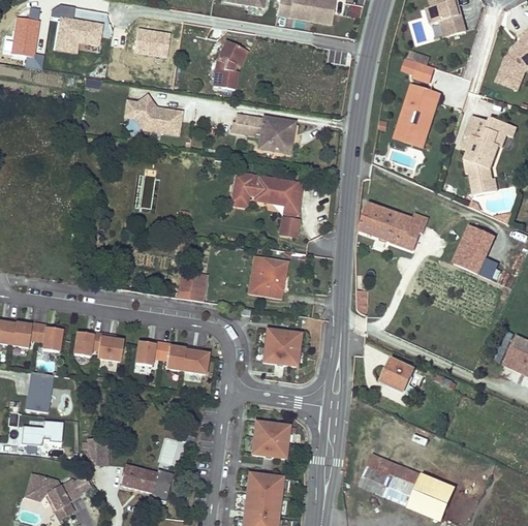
[(278,0),(276,13),(331,23),(334,0),(278,0)]
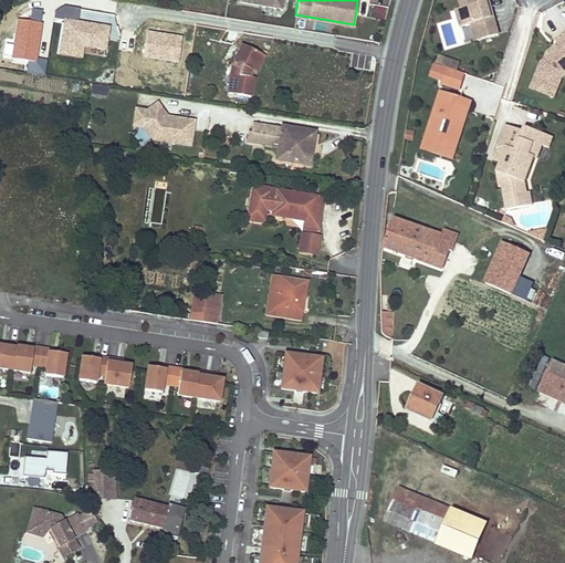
[(459,0),(460,4),(454,6),(459,22),(469,20),(474,19),(479,35),(497,31),(491,12),(489,13),(485,0),(459,0)]
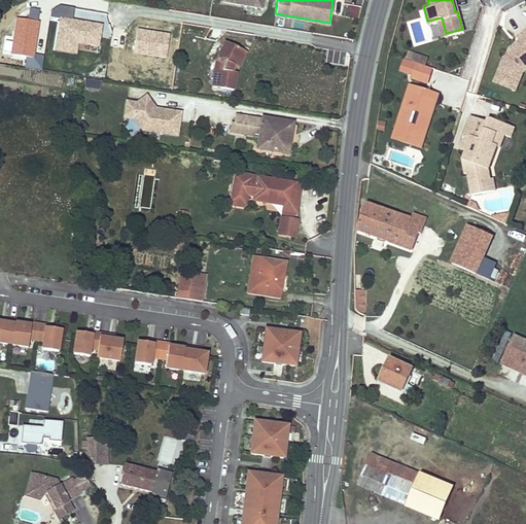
[(74,3),(60,1),(50,5),(49,13),(58,14),(53,47),(75,50),(77,39),(99,42),(102,22),(72,18),(74,3)]
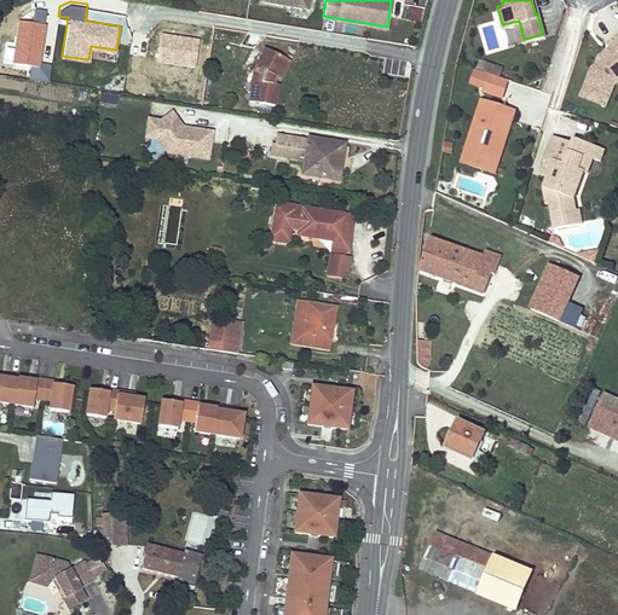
[(421,7),(409,4),(406,16),(419,19),(421,7)]
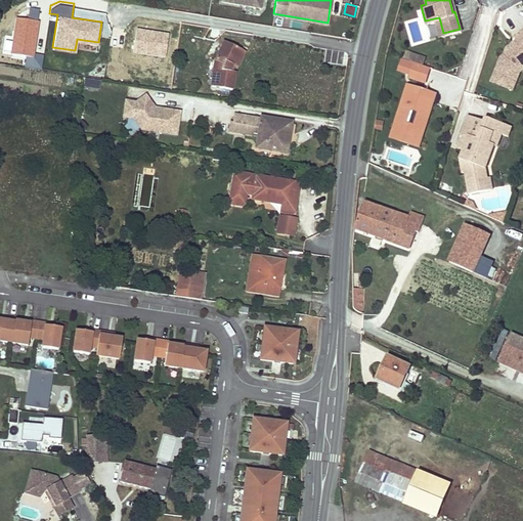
[(28,17),(14,15),(12,38),(4,37),(2,47),(10,48),(10,51),(27,53),(25,62),(40,64),(42,51),(33,50),(39,6),(30,5),(28,17)]
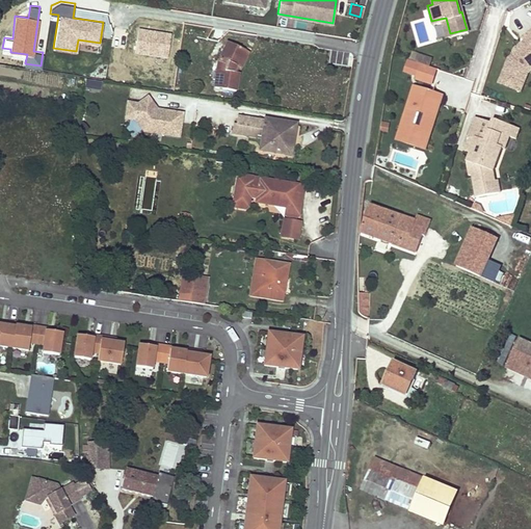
[(450,33),(446,18),(441,19),(445,35),(450,33)]
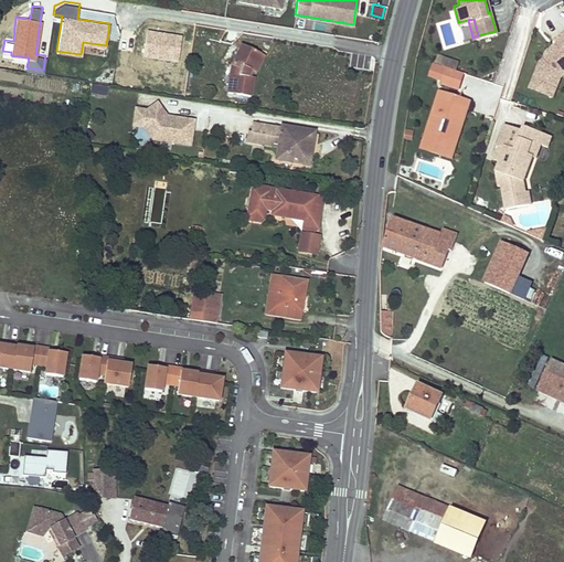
[(181,32),(146,27),(142,54),(177,59),(181,32)]
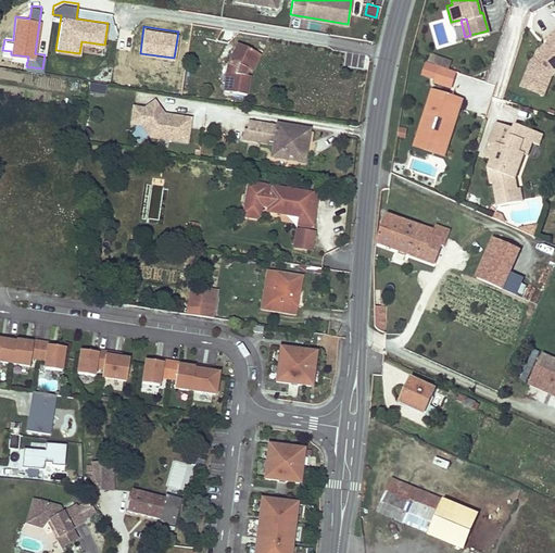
[(554,27),(543,37),(546,40),(549,42),(543,47),(541,45),(537,48),(533,57),(530,59),(519,84),(541,93),(546,82),(543,80),(549,70),(554,64),(554,27)]
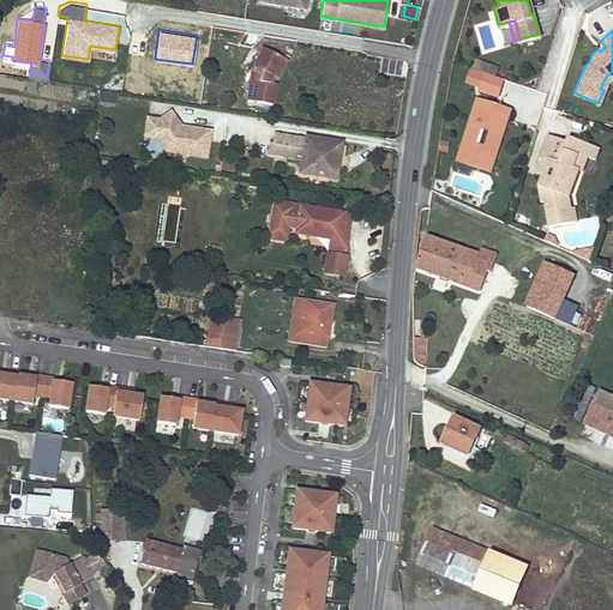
[(252,88),(248,88),(247,100),(272,103),(275,83),(270,82),(274,76),(277,77),(286,58),(263,47),(252,70),(256,72),(253,77),(252,88)]
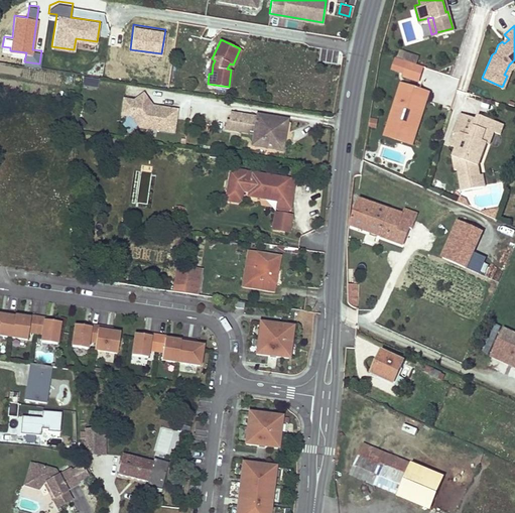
[(417,55),(405,51),(403,58),(414,62),(417,55)]
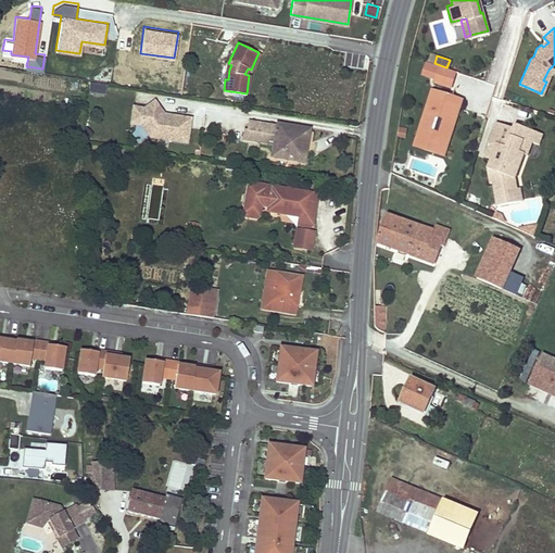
[(434,63),(425,60),(423,68),(436,73),(433,79),(450,85),(454,70),(446,67),(434,63)]
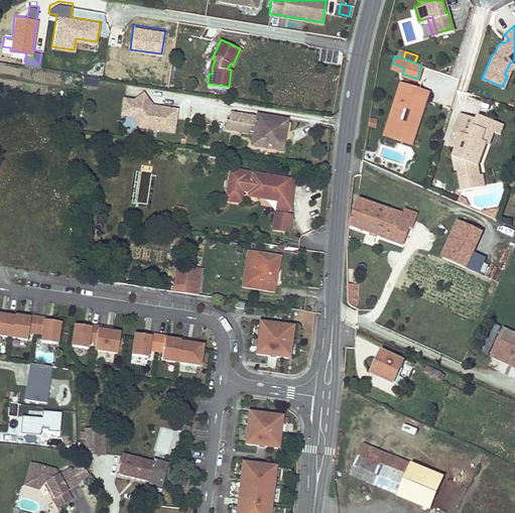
[(507,76),(511,67),(514,62),(514,59),(509,65),(504,75),(507,76)]
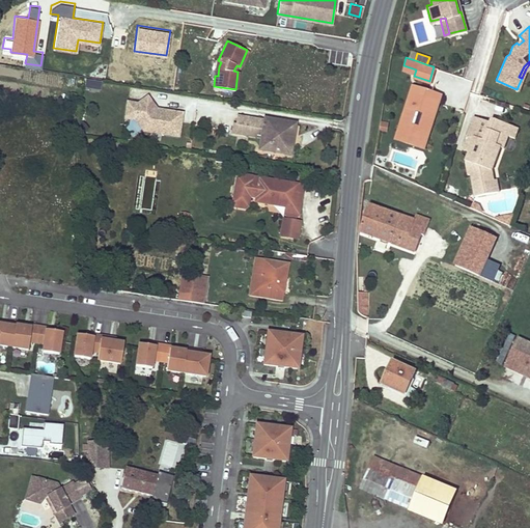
[(85,76),(83,84),(99,87),(100,79),(85,76)]
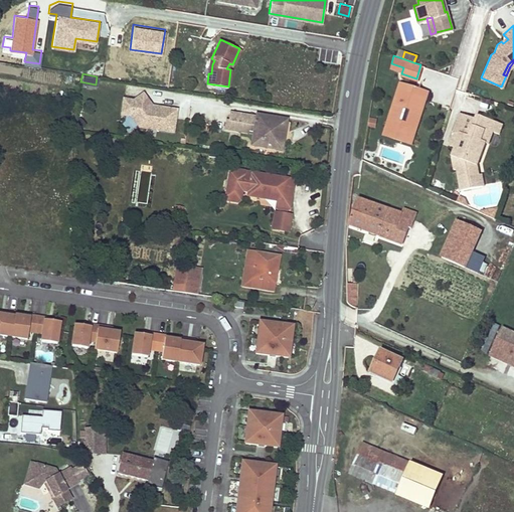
[(399,80),(384,126),(411,135),(423,97),(424,96),(422,96),(421,95),(420,94),(420,92),(419,91),(419,90),(418,89),(418,88),(399,80)]
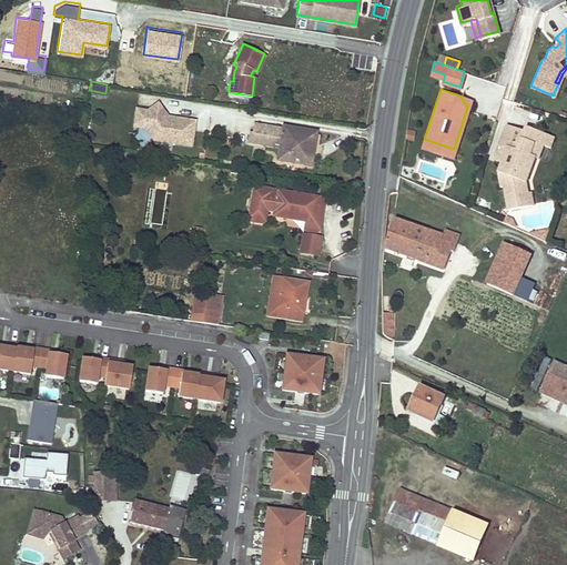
[(190,143),(193,119),(173,115),(169,119),(164,118),(159,111),(162,109),(157,101),(145,109),(135,107),(132,124),(140,125),(142,124),(147,121),(153,131),(152,138),(190,143)]
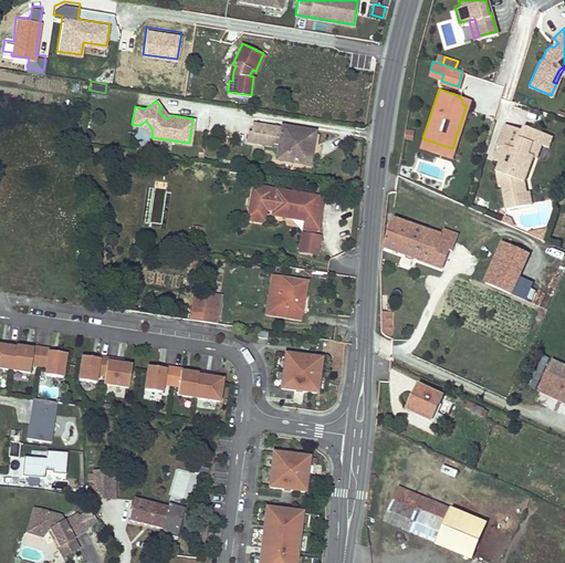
[(161,108),(158,111),(164,117),(168,118),(173,115),(166,114),(161,108)]
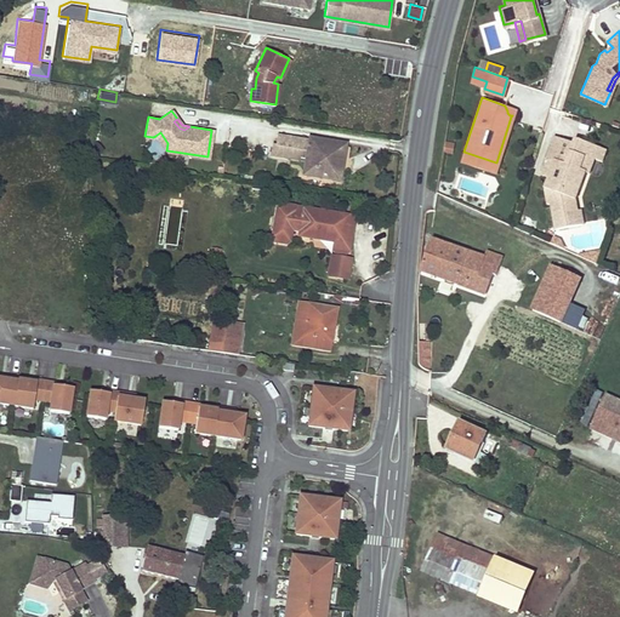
[(168,143),(160,132),(155,136),(166,150),(168,143)]
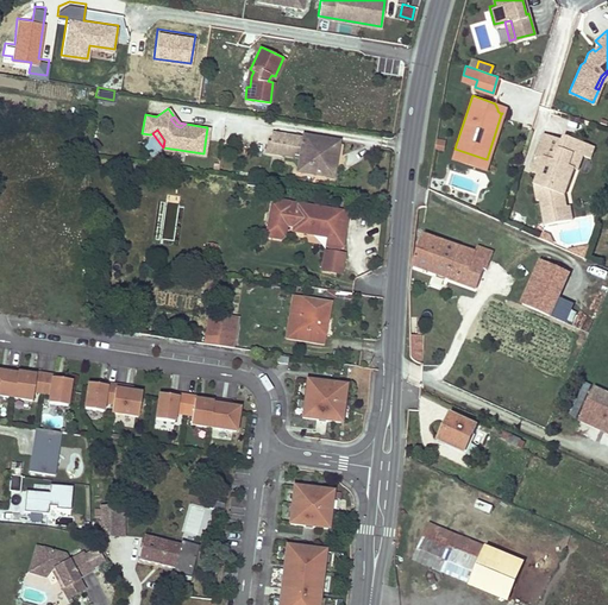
[(268,139),(265,150),(293,155),(293,151),(300,152),(298,169),(332,174),(337,140),(304,134),(302,136),(274,131),(271,140),(268,139)]
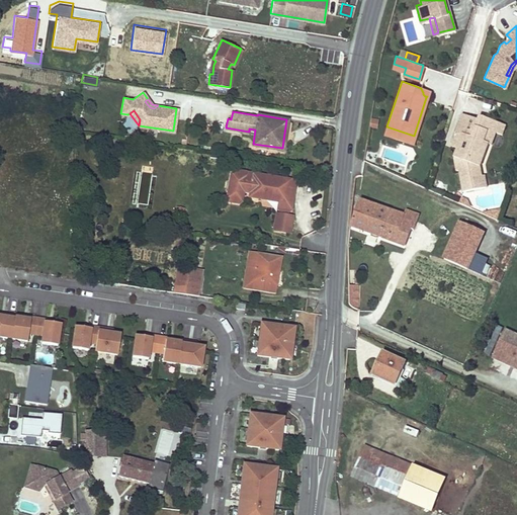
[(478,118),(460,112),(453,133),(454,134),(459,135),(455,147),(452,156),(454,169),(457,169),(461,190),(486,185),(484,174),(481,174),(479,166),(488,143),(488,142),(484,140),(487,130),(475,124),(478,118)]
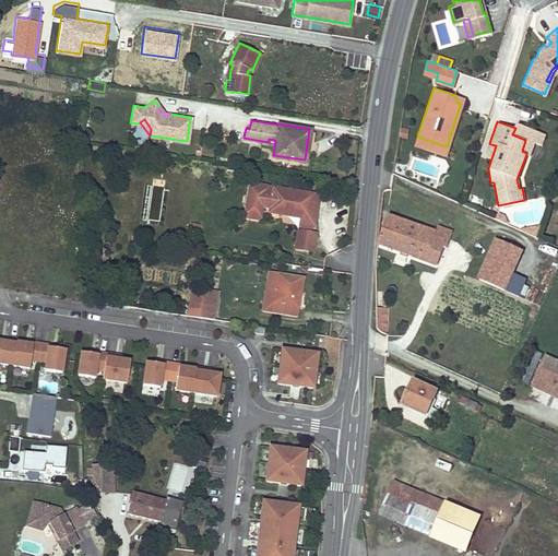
[(531,128),(517,123),(515,128),(512,134),(525,140),(522,151),(526,153),(526,154),(530,155),(534,141),(531,141),(529,134),(531,128)]
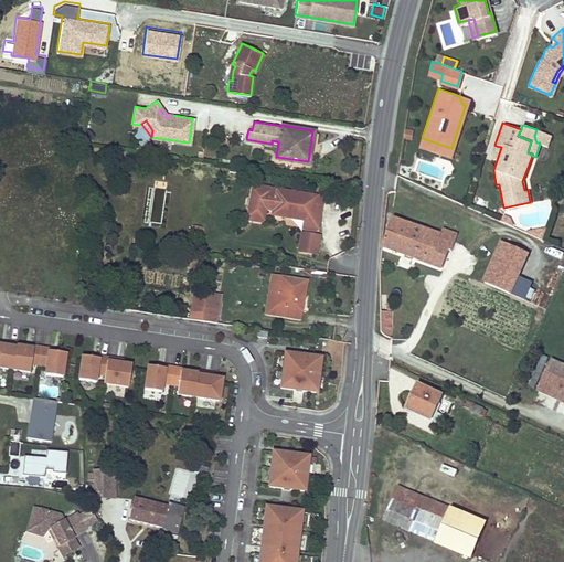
[(416,128),(405,127),(404,137),(414,139),(416,128)]
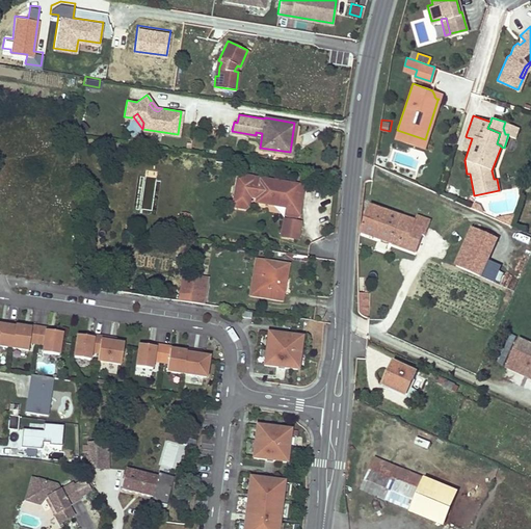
[(514,137),(519,127),(505,122),(503,128),(505,134),(508,134),(514,137)]
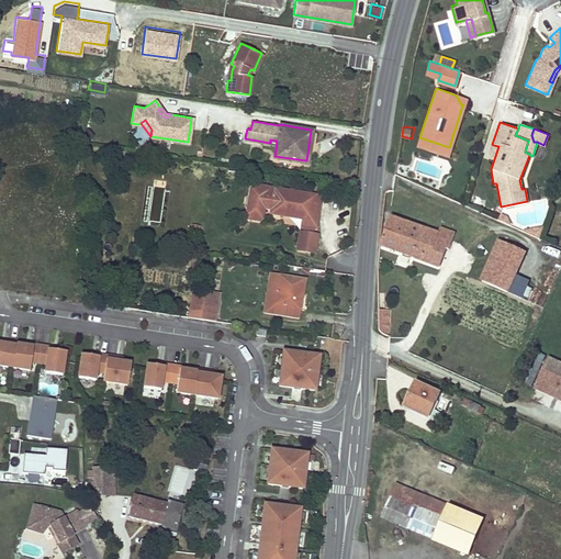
[(419,137),(417,145),(447,155),(449,147),(419,137)]
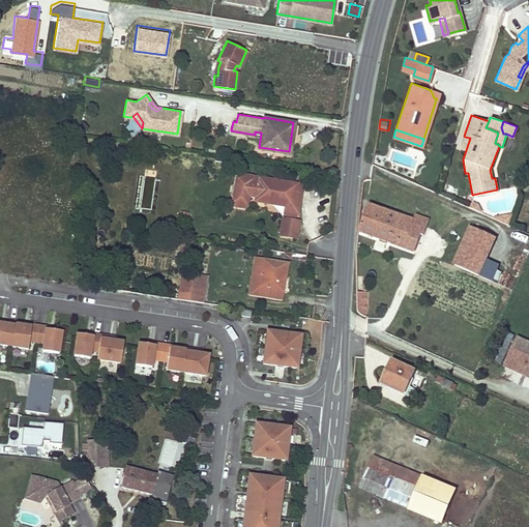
[(470,138),(465,137),(461,148),(466,150),(470,138)]
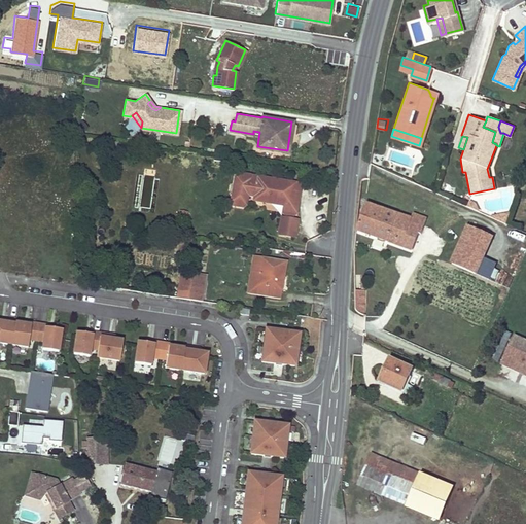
[(235,194),(231,193),(230,200),(232,203),(242,205),(245,202),(247,191),(254,194),(254,198),(283,203),(282,209),(284,212),(291,213),(295,210),(297,199),(294,195),(294,189),(299,190),(300,182),(238,171),(234,174),(233,182),(237,185),(235,194)]
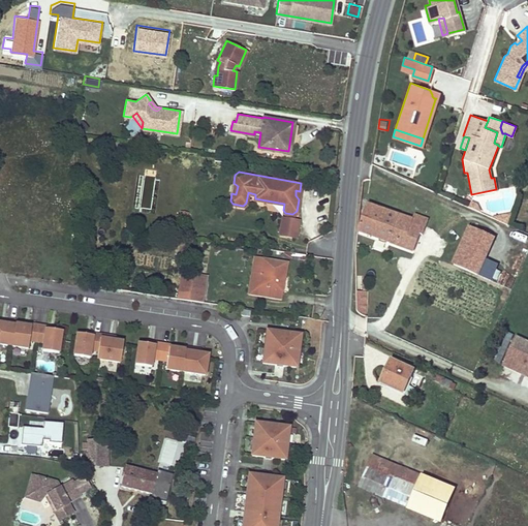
[(412,217),(367,200),(358,228),(413,248),(420,230),(409,226),(412,217)]
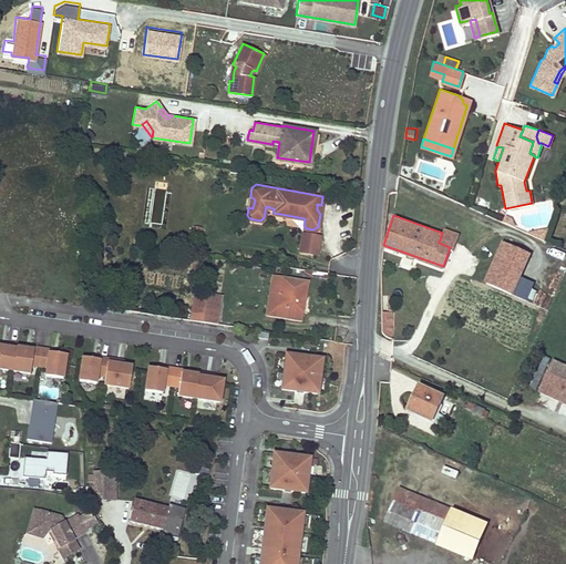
[(442,233),(439,243),(450,247),(455,231),(444,227),(442,233)]
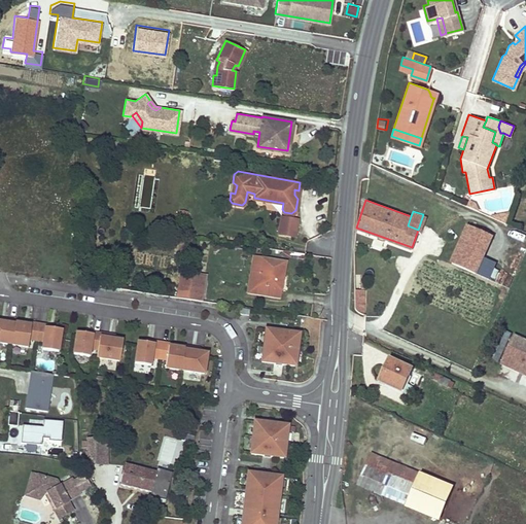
[(297,216),(279,214),(277,233),(295,235),(297,216)]
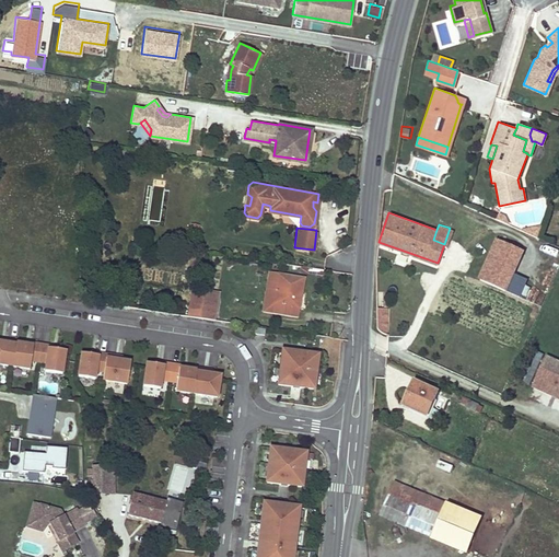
[(512,273),(522,248),(497,239),(479,278),(505,289),(512,273)]
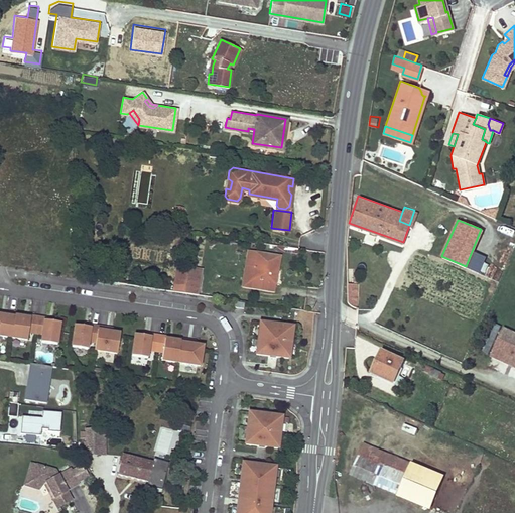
[(274,295),(276,281),(269,280),(270,274),(275,275),(276,266),(278,266),(280,254),(256,251),(252,279),(248,278),(247,286),(251,287),(250,292),(274,295)]
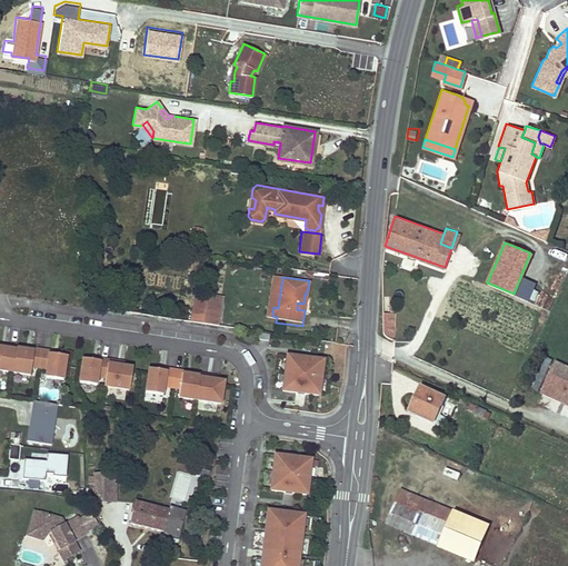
[(520,277),(514,294),(529,300),(536,284),(520,277)]
